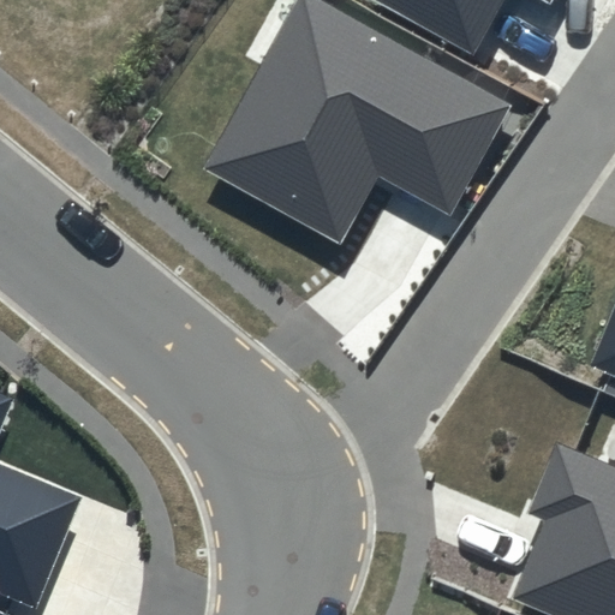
[(509,105),(320,0),(294,0),(202,169),(341,245),(378,175),(449,214),(509,105)]
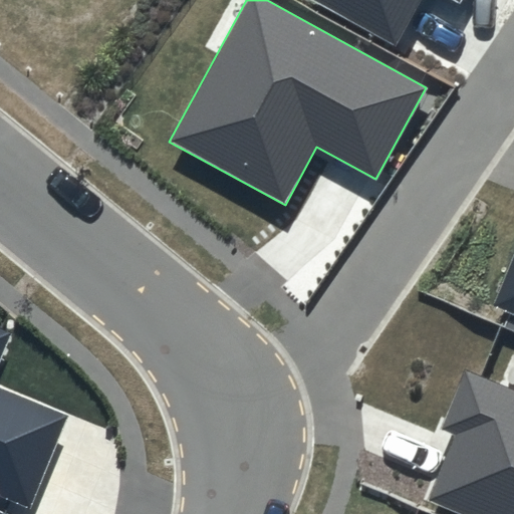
[(461,0),(313,0),(397,45),(421,0),(454,0),(460,3),(461,0)]
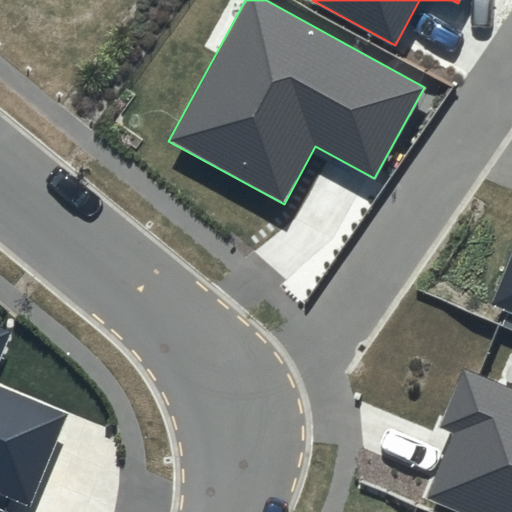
[(511,261),(494,303),(511,310),(511,261)]
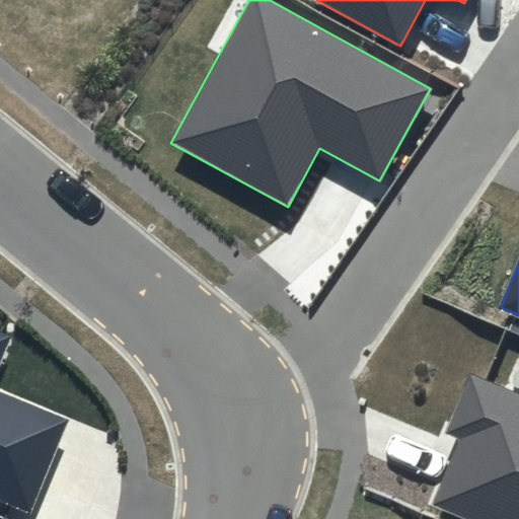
[(0,364),(12,336),(0,330),(0,501),(28,513),(67,420),(0,392),(0,364)]
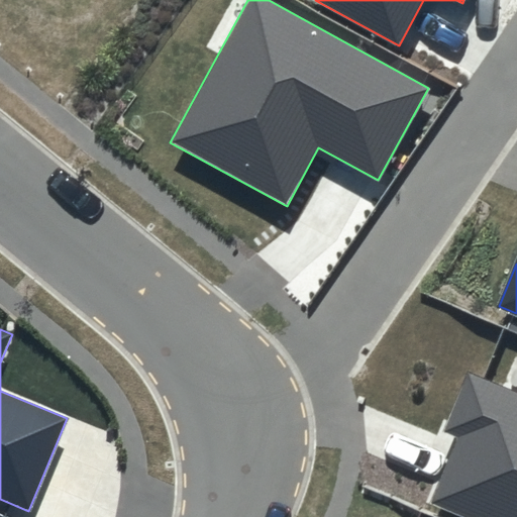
[(516,516),(516,390),(469,370),(443,430),(459,437),(431,504),(462,516),(516,516)]
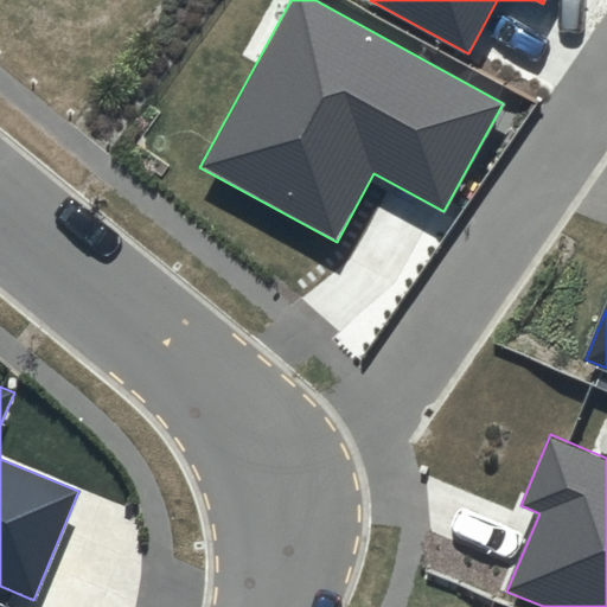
All buildings are outlined.
